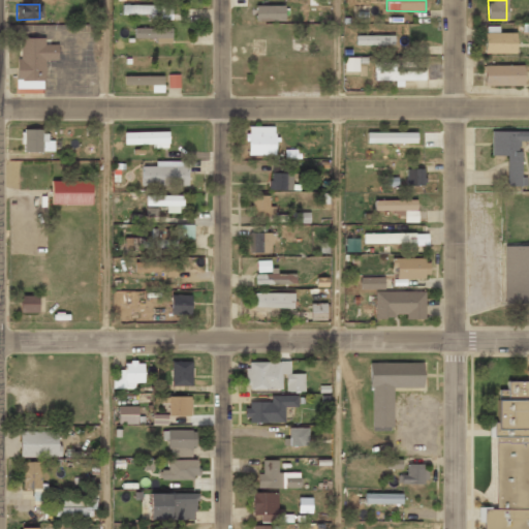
[(172,20),(172,5),(122,5),(122,14),(150,14),(150,20),(172,20)]
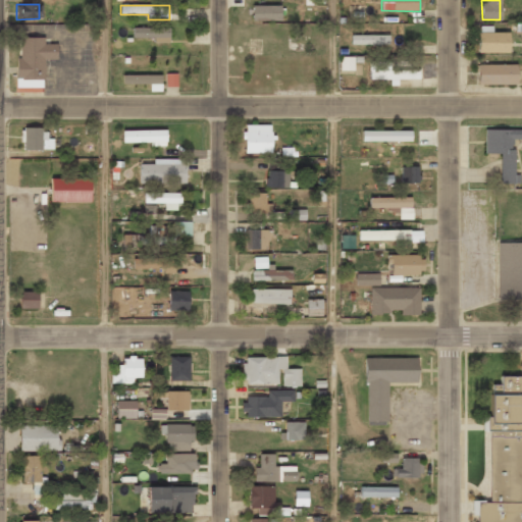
[(280,6),(251,5),(251,20),(279,21),(280,6)]
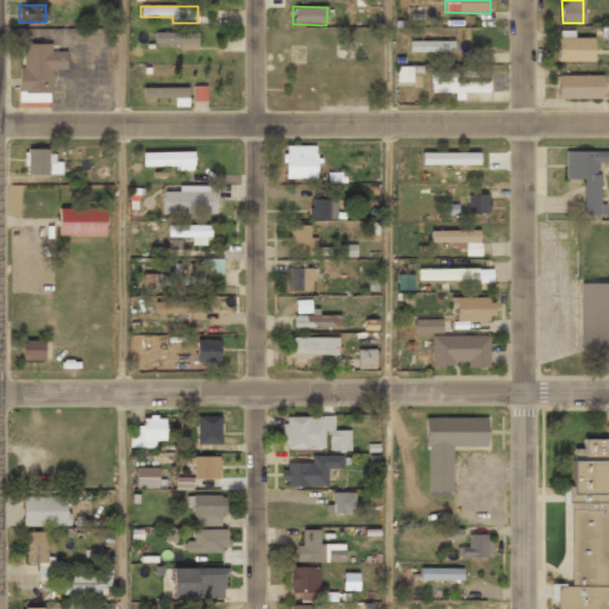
[(198,32),(154,32),(154,44),(180,44),(180,50),(198,50),(198,32)]
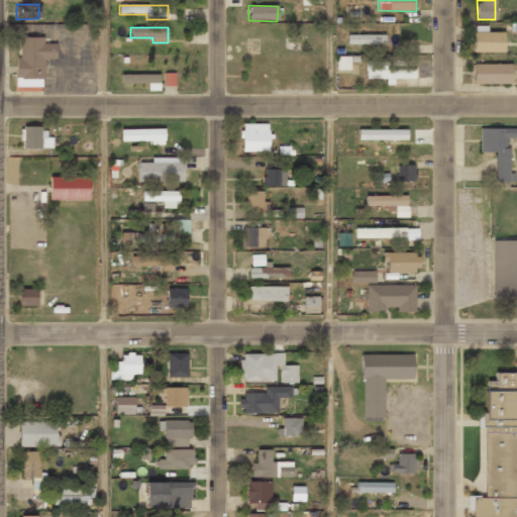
[(385,35),(347,34),(347,44),(385,44),(385,35)]
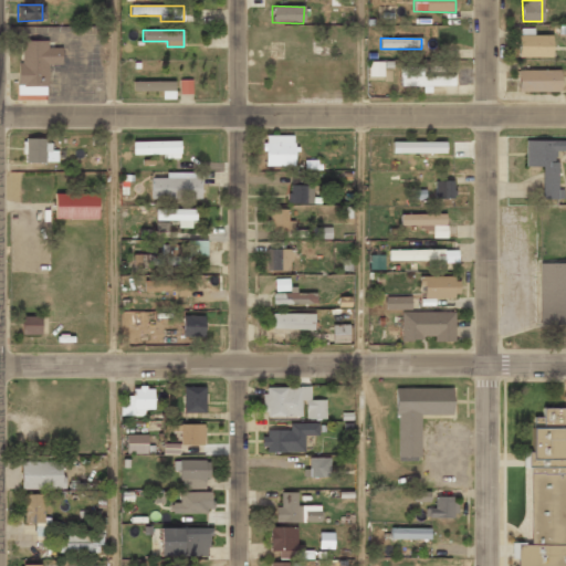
[(61,64),(61,48),(48,48),(48,40),(21,41),(22,62),(17,62),(18,90),(48,90),(48,64),(61,64)]
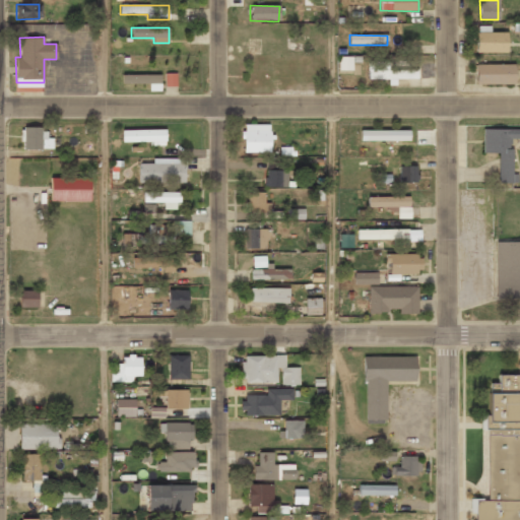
[(338,70),(352,70),(352,57),(338,57),(338,70)]
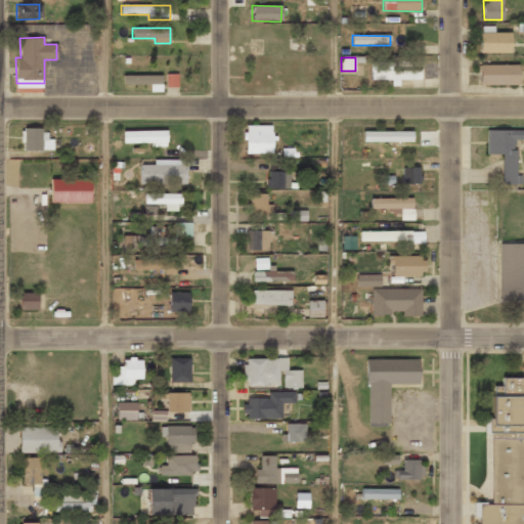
[(369,61),(370,80),(391,80),(391,86),(398,86),(398,80),(420,80),(420,58),(393,58),(393,61),(369,61)]
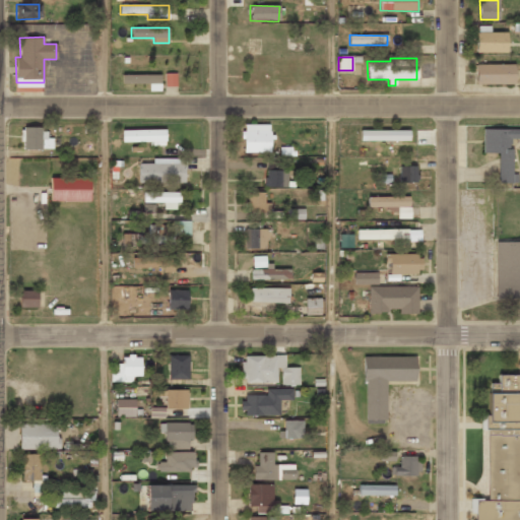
[(475,64),(475,84),(514,84),(514,64),(475,64)]
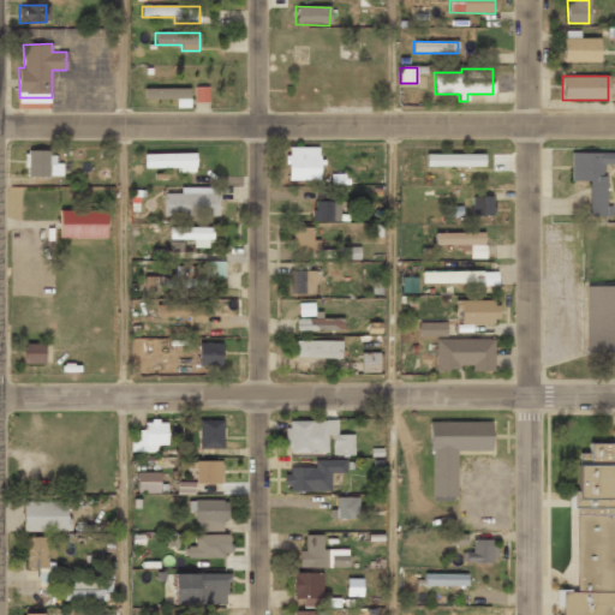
[(209,102),(209,88),(195,88),(195,102),(209,102)]
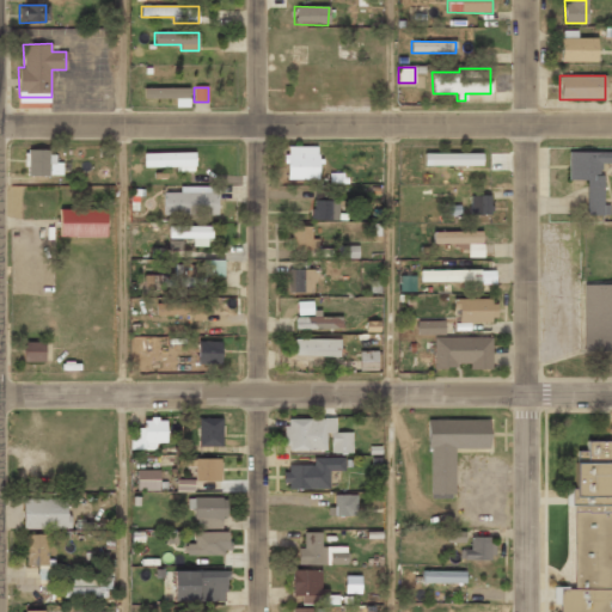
[(189,89),(144,89),(144,98),(176,99),(176,108),(189,108),(189,89)]
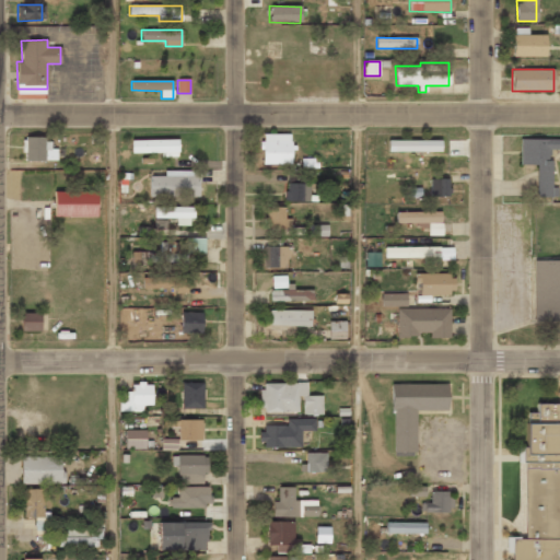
[(290,133),(261,135),(263,164),(290,164),(290,133)]
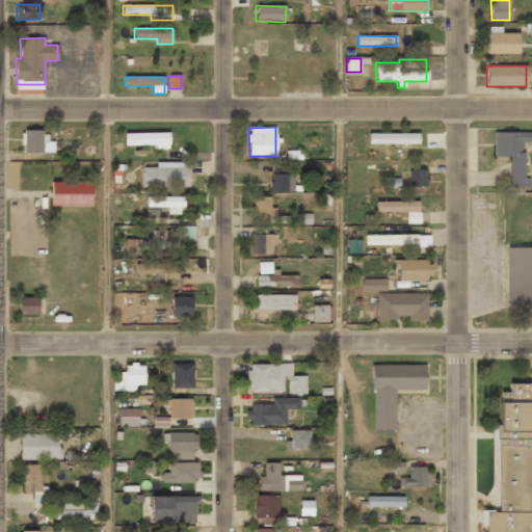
[(48,141),(48,132),(25,131),(24,153),(53,154),(54,141),(48,141)]
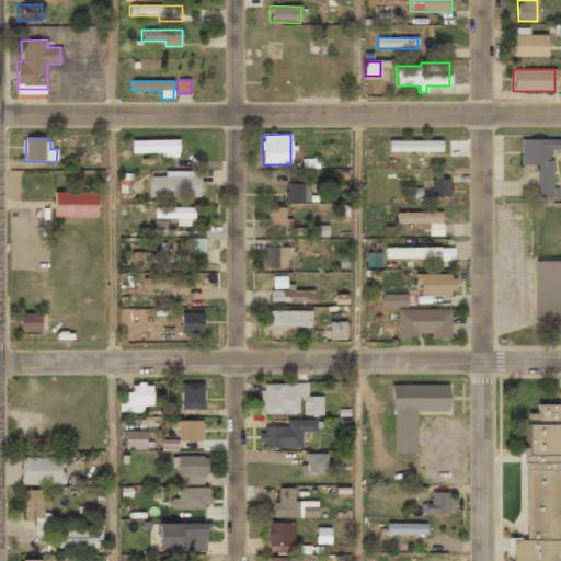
[(130,140),(132,153),(161,153),(161,158),(178,157),(178,139),(130,140)]
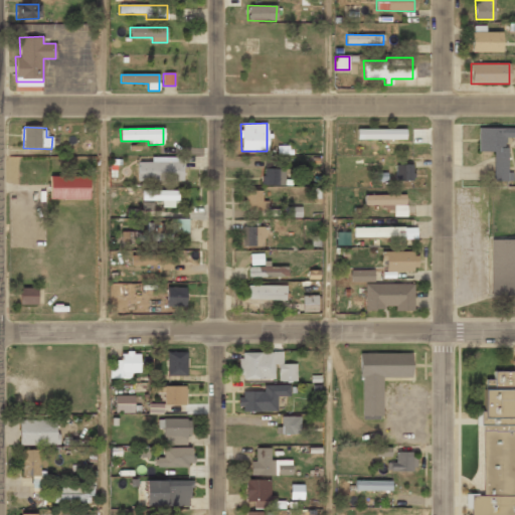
[(493,151),(493,181),(513,181),(513,172),(506,172),(506,137),(514,137),(514,128),(477,129),(478,152),(493,151)]
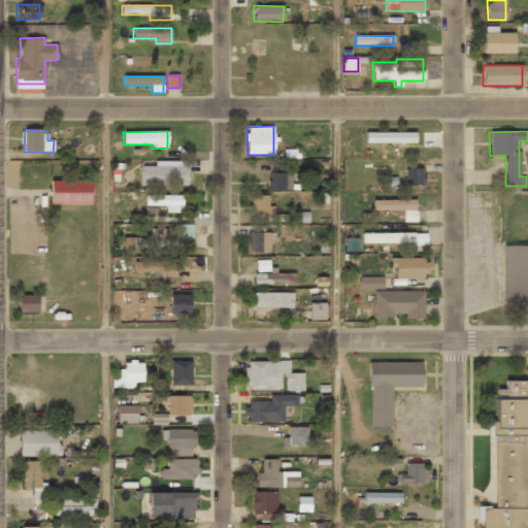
[(416,143),(416,132),(365,132),(365,143),(416,143)]
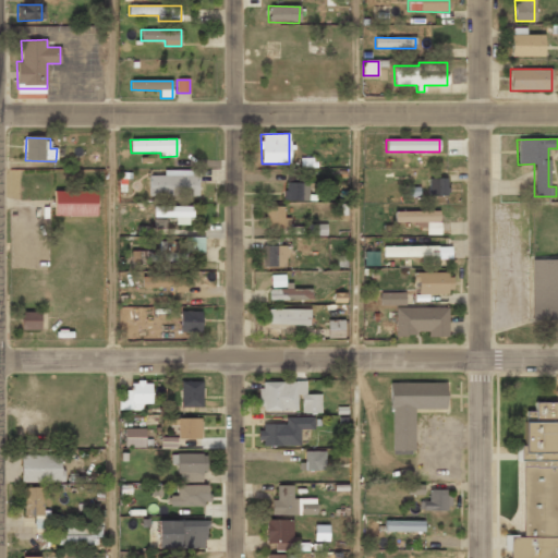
[(148,176),(148,197),(197,196),(197,169),(164,170),(164,176),(148,176)]
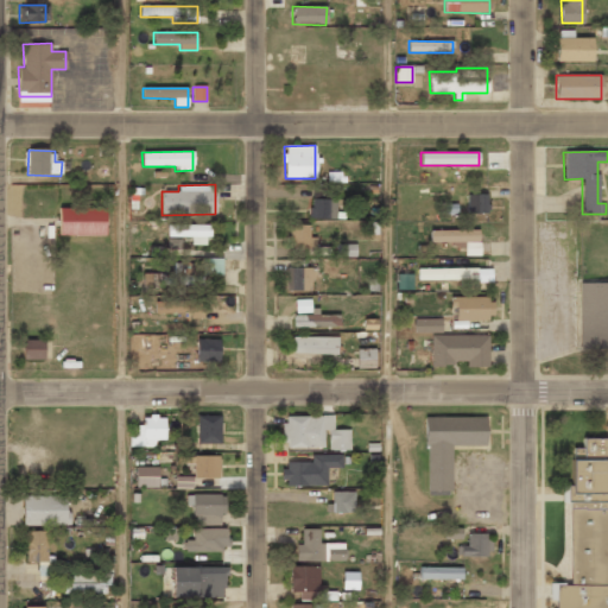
[(487,195),(467,194),(467,213),(487,213),(487,195)]
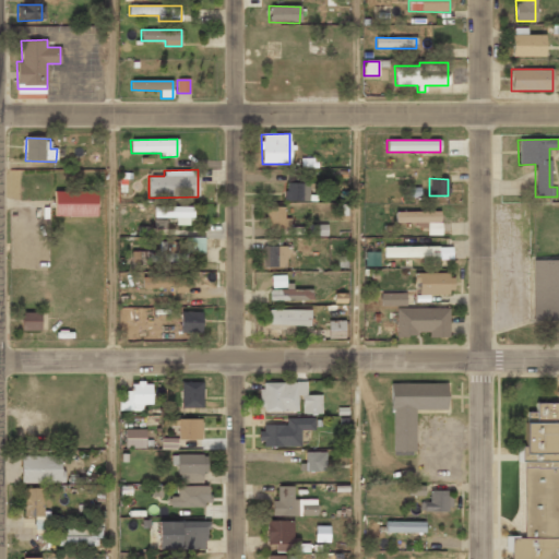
[(284,201),(309,201),(309,183),(284,183),(284,201)]
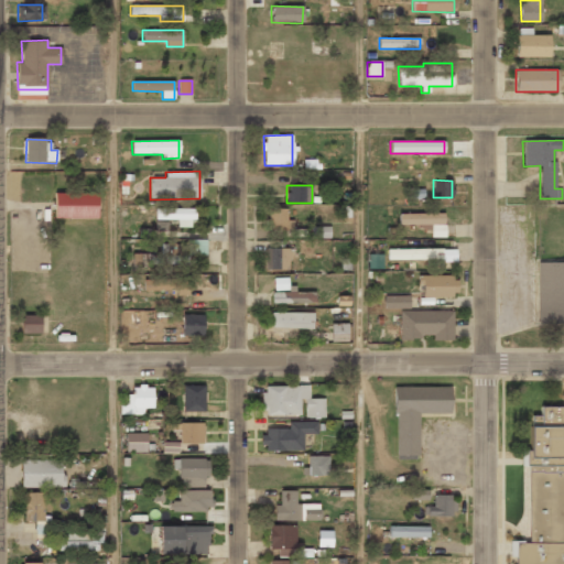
[(54,193),(54,218),(97,218),(97,192),(54,193)]
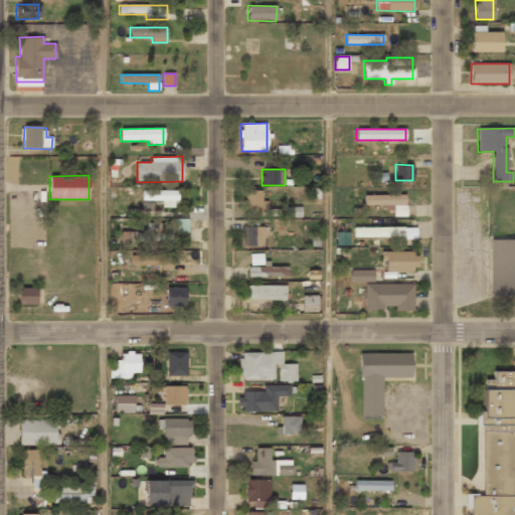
[(262,190),(244,191),(245,211),(267,210),(267,201),(262,201),(262,190)]
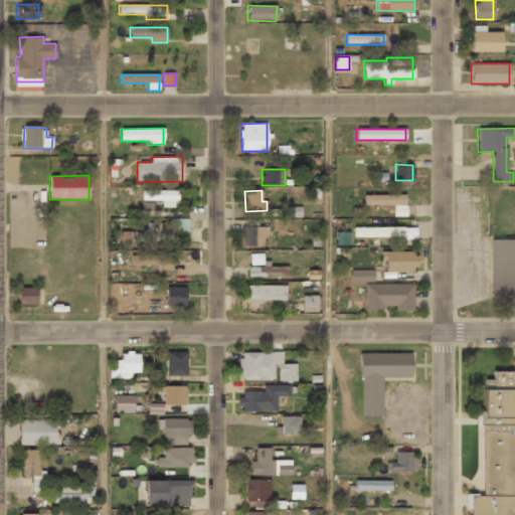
[(177,191),(142,191),(142,200),(162,200),(162,207),(177,207),(177,191)]
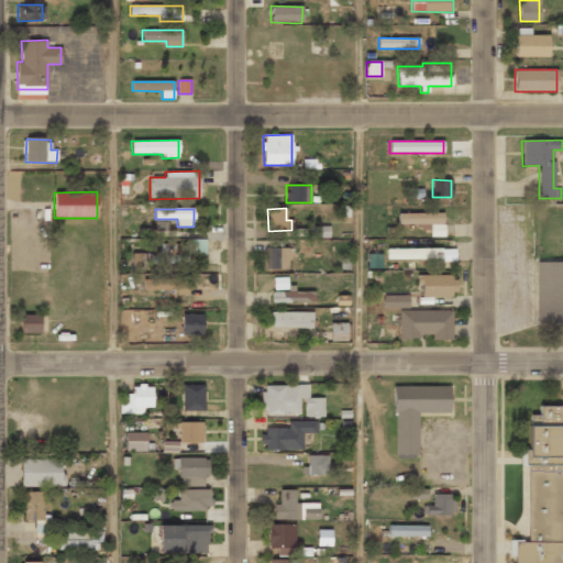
[(443,213),(397,213),(397,224),(419,224),(419,229),(430,229),(430,236),(443,236),(443,213)]
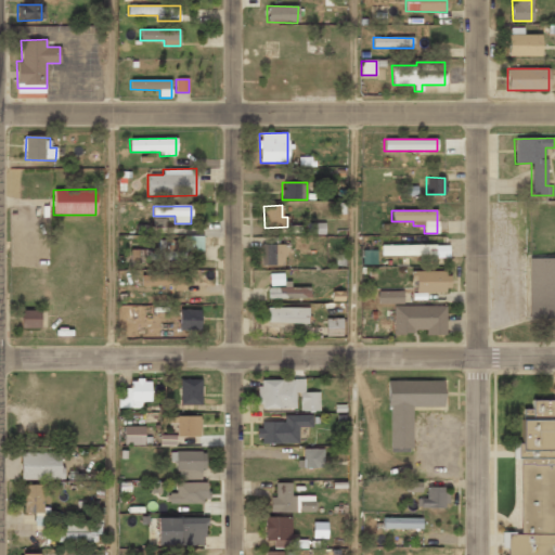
[(306,234),(324,234),(324,222),(306,223),(306,234)]
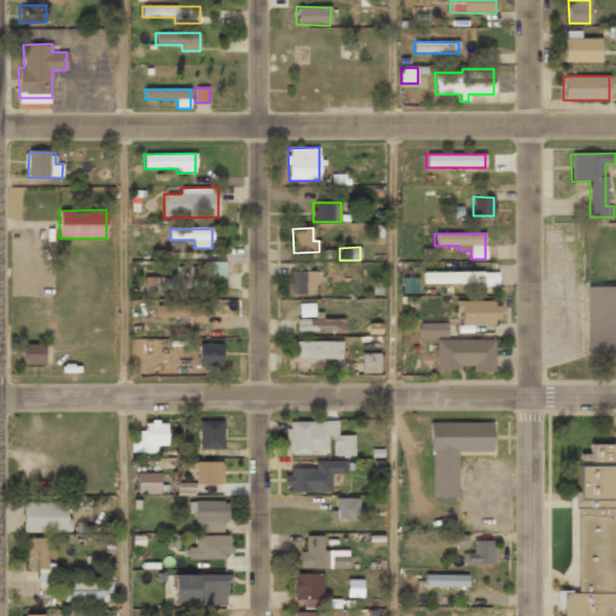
[(317,294),(317,271),(289,272),(290,295),(317,294)]
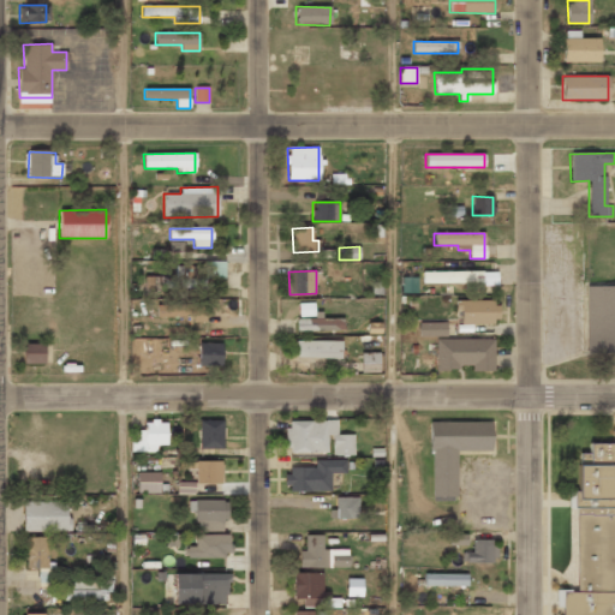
[(496,286),(497,273),(422,270),(422,282),(463,284),(463,290),(483,290),(483,285),(496,286)]
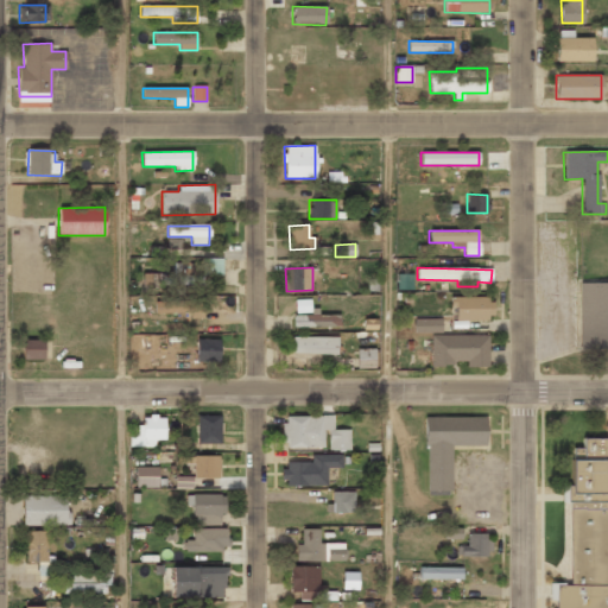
[(607,283),(580,283),(580,348),(607,348),(607,283)]
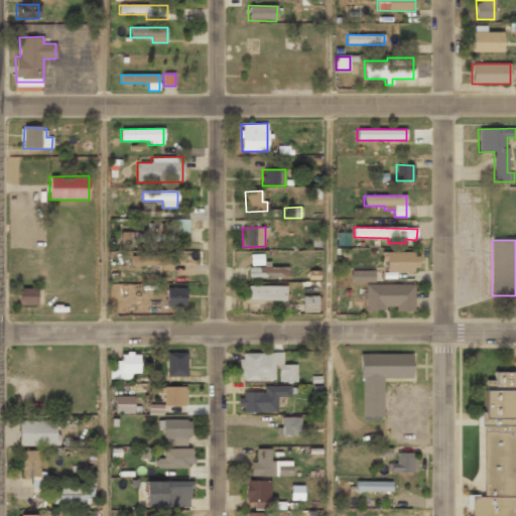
[(385,271),(418,270),(418,252),(384,253),(385,271)]
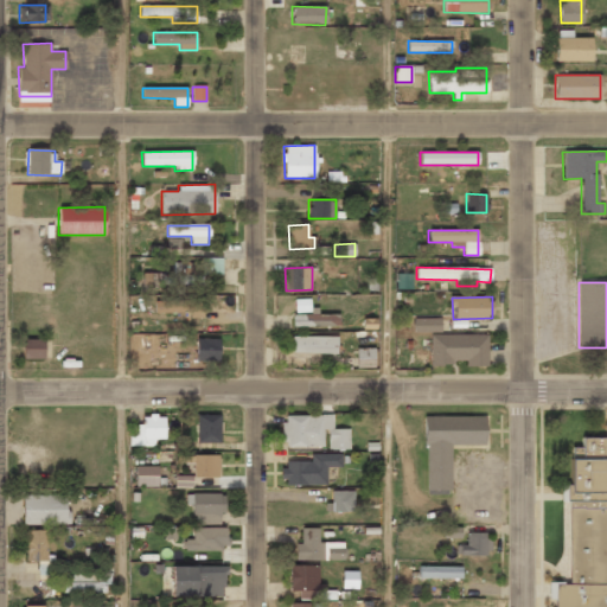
[(338,312),(310,313),(310,299),(293,299),(293,326),(339,326),(338,312)]
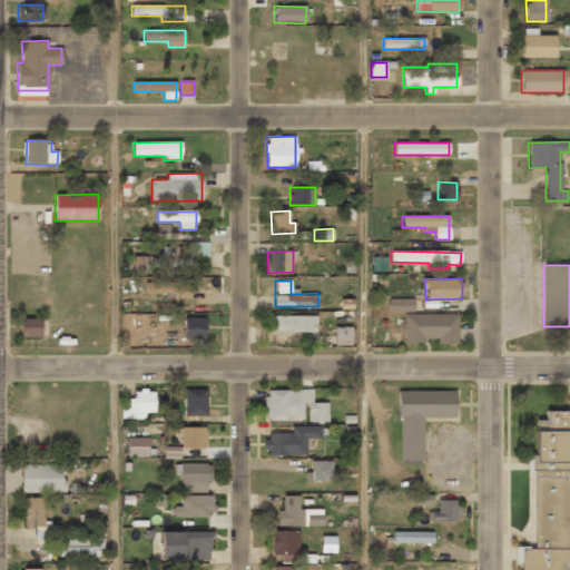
[(145,283),(145,294),(177,294),(178,300),(190,298),(190,282),(145,283)]
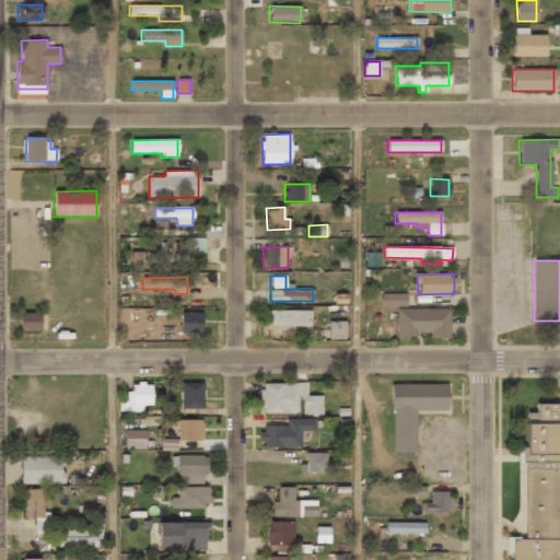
[(406,294),(381,294),(381,306),(406,306),(406,294)]
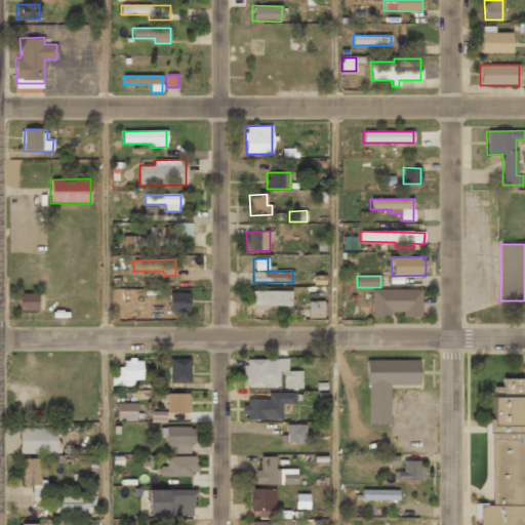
[(420,289),(371,289),(372,315),(402,314),(402,317),(421,317),(420,289)]
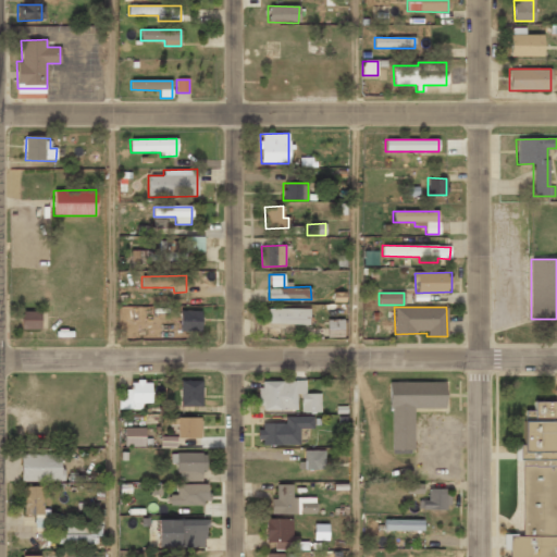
[(309,324),(309,309),(268,308),(268,324),(309,324)]
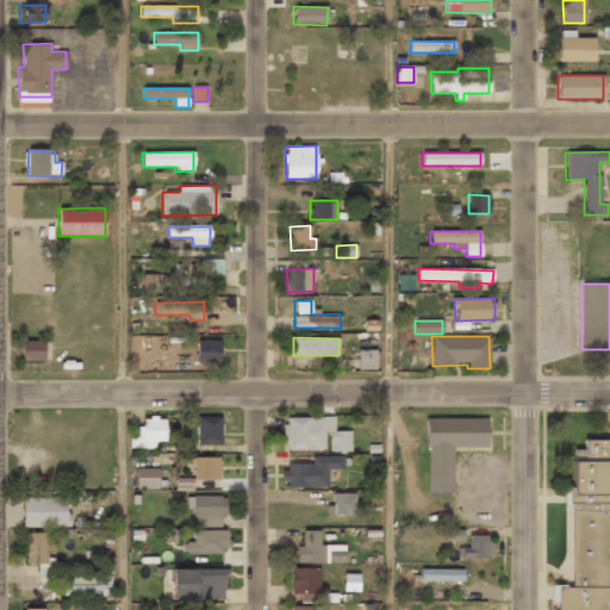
[(195,362),(218,363),(219,341),(197,340),(195,362)]
